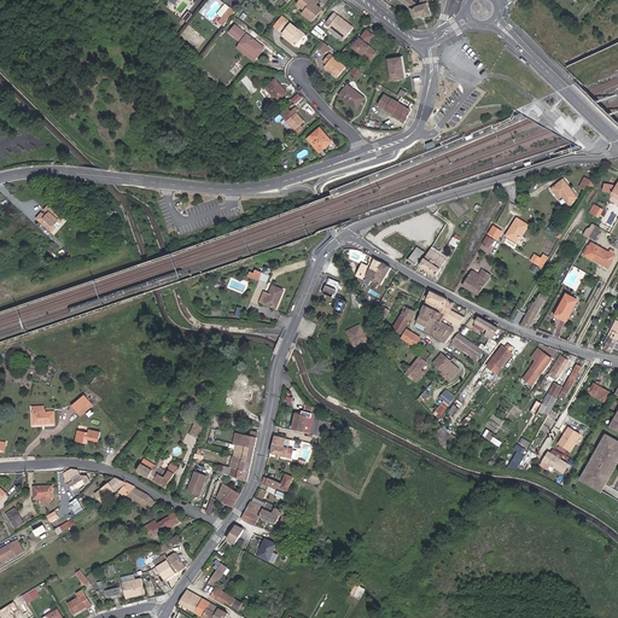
[(313,3),(314,0),(302,0),(298,5),(307,11),(304,15),(313,21),(322,10),(316,5),(313,3)]
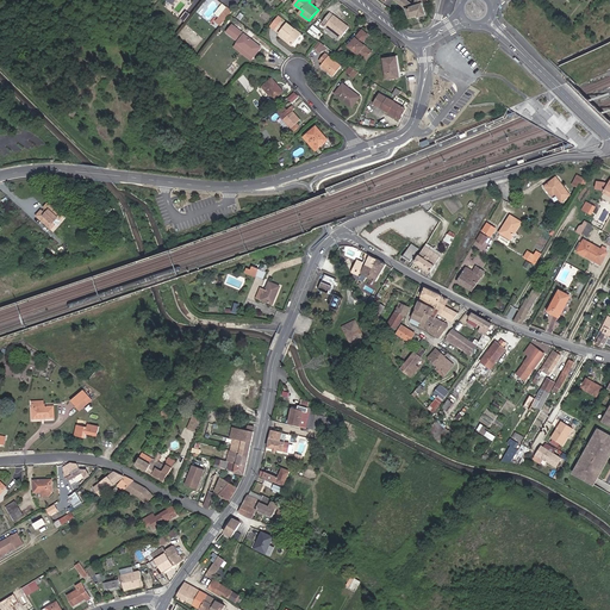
[(415,0),(415,4),(416,6),(414,7),(412,5),(406,0),(394,0),(408,10),(410,18),(418,16),(418,17),(427,14),(423,4),(423,0),(415,0)]
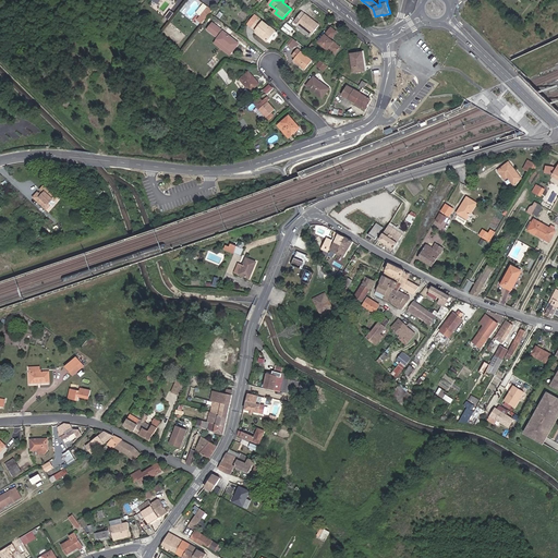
[(165,16),(168,20),(174,13),(170,10),(165,16)]
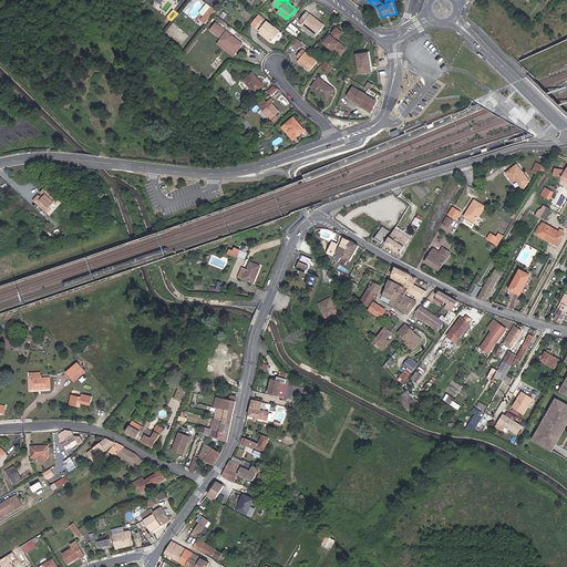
[(325,26),(307,12),(297,24),(300,27),(302,24),(317,35),(325,26)]
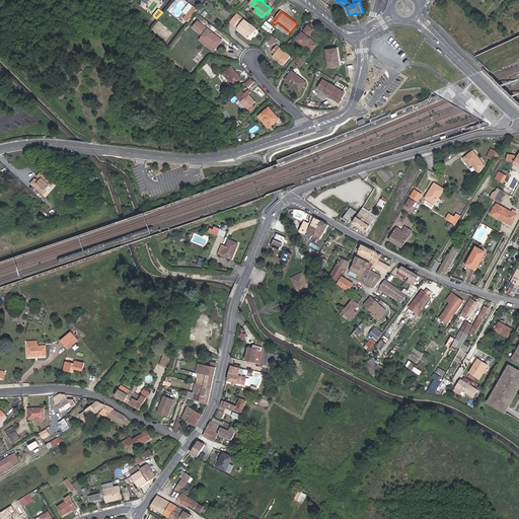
[(230,22),(234,25),(241,17),(237,14),(230,22)]
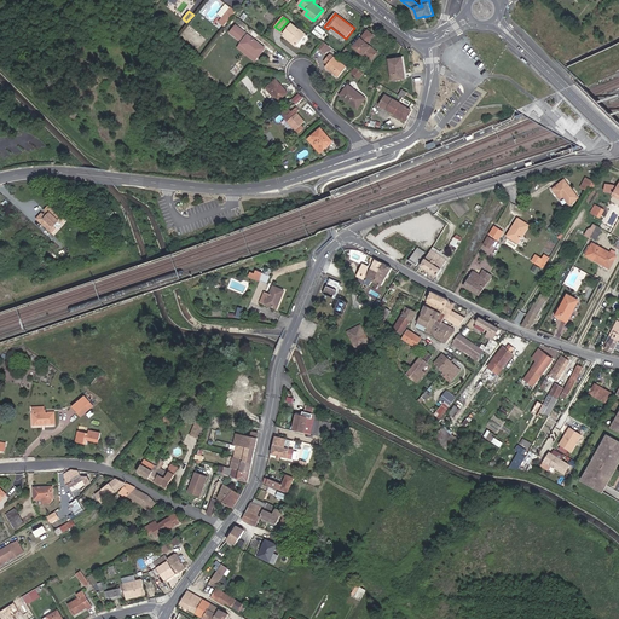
[(305,34),(288,21),(279,30),(290,39),(289,41),(295,45),(305,34)]
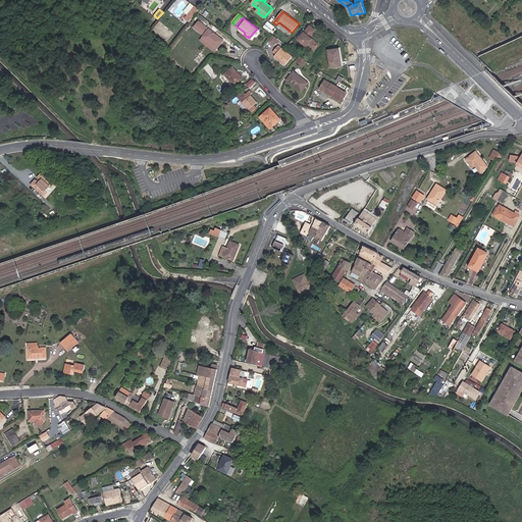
[(207,28),(199,21),(194,28),(202,34),(207,28)]
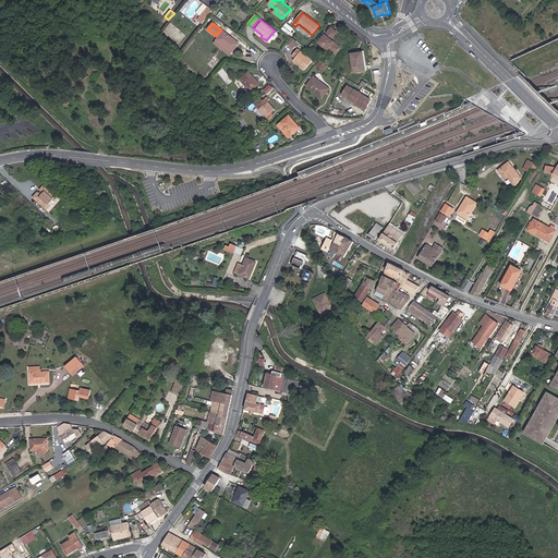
[(287,23),(282,28),(289,34),(293,28),(287,23)]
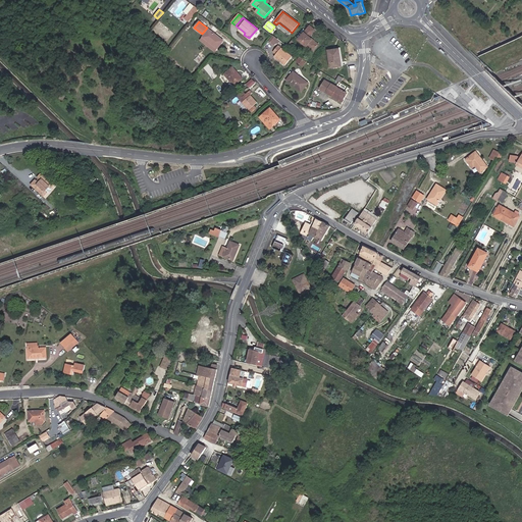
[(315,30),(310,25),(298,40),(312,52),(318,45),(309,37),(315,30)]
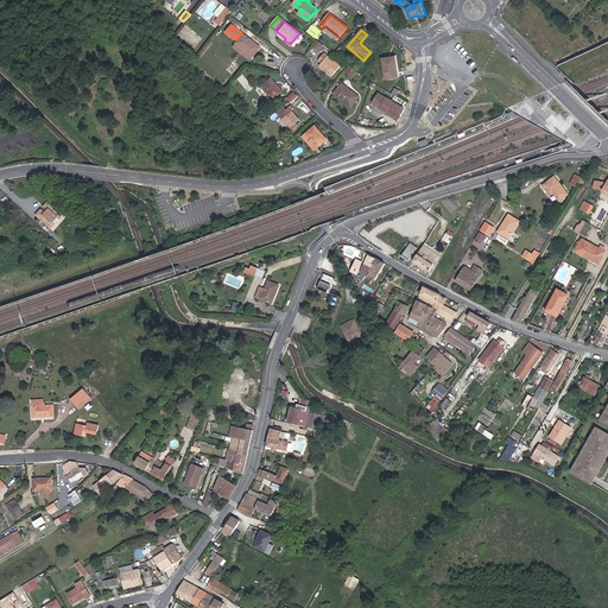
[(236,43),(253,56),(260,46),(244,35),(236,43)]
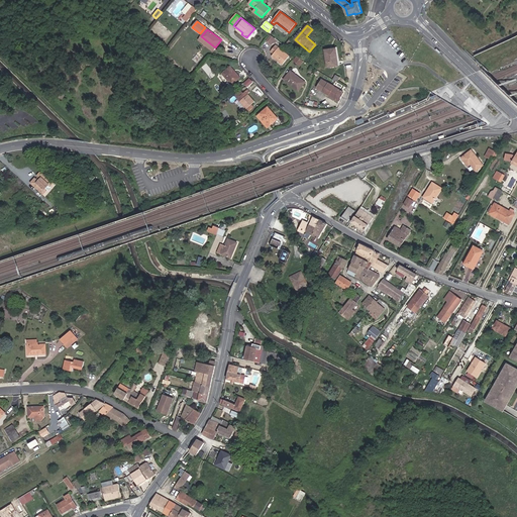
[(270,34),(266,40),(273,45),(277,39),(270,34)]
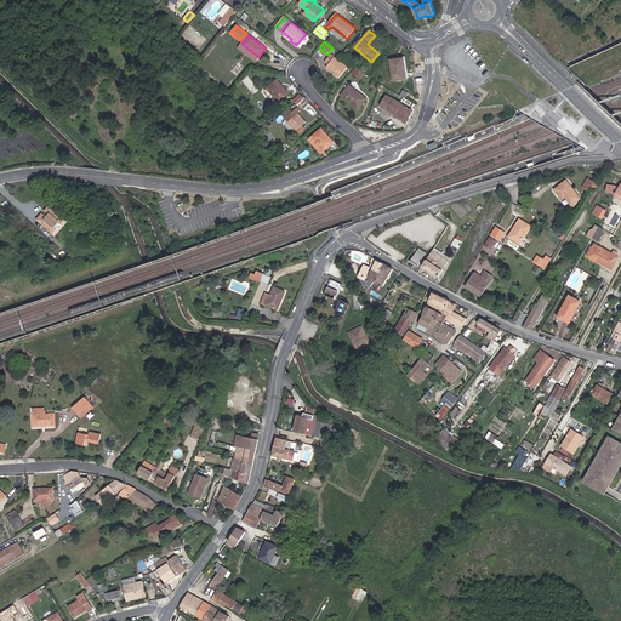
[(256,61),(258,57),(241,44),(239,49),(256,61)]
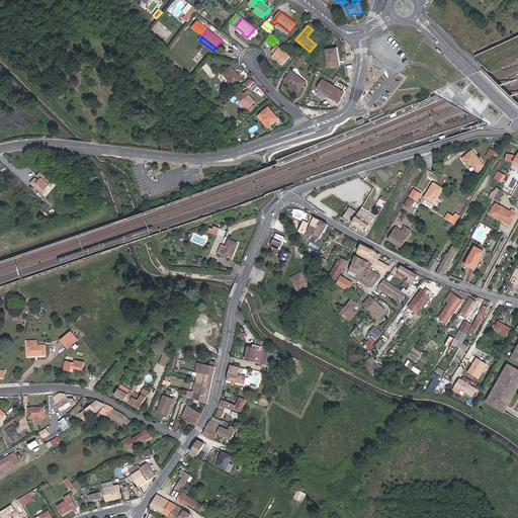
[(283,64),(289,56),(279,48),(279,47),(276,45),(271,52),(274,54),(272,56),(283,64)]
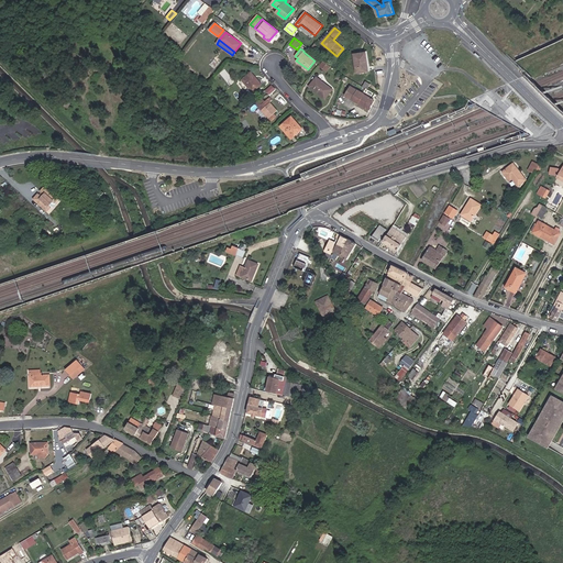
[(370,72),(366,53),(354,54),(357,73),(370,72)]
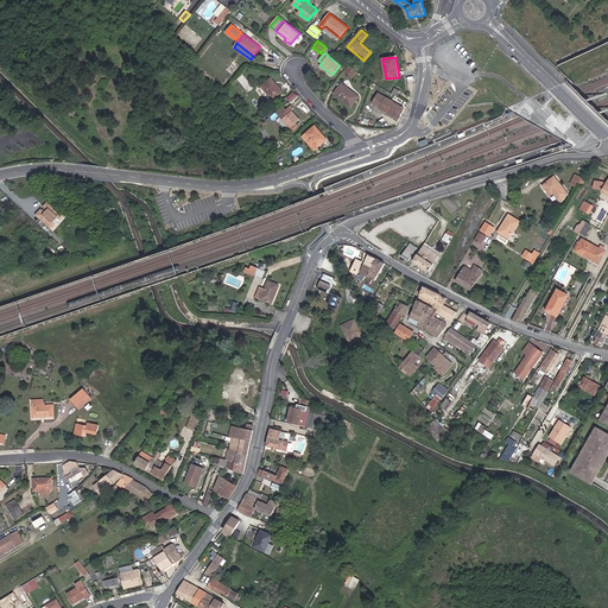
[(356,73),(349,67),(346,71),(353,77),(356,73)]
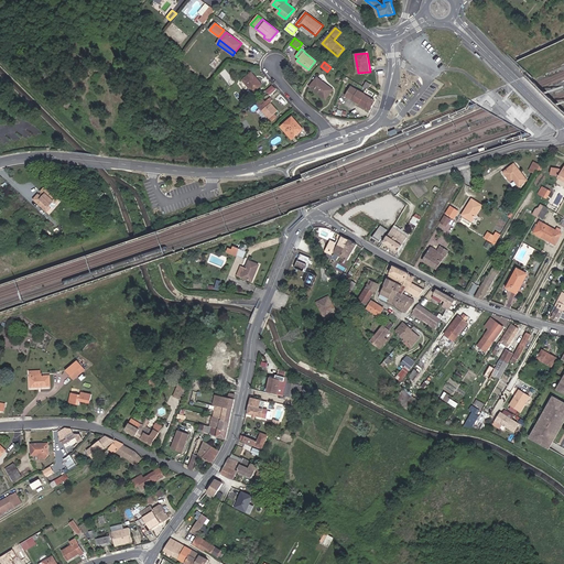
[(253,93),(262,85),(251,73),(242,80),(253,93)]
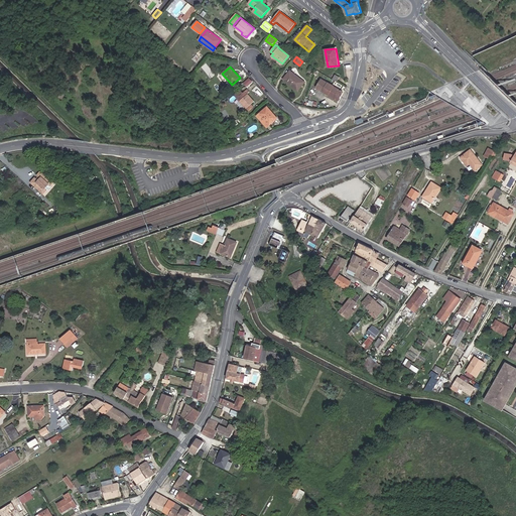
[(297,91),(304,82),(290,72),(283,80),(297,91)]
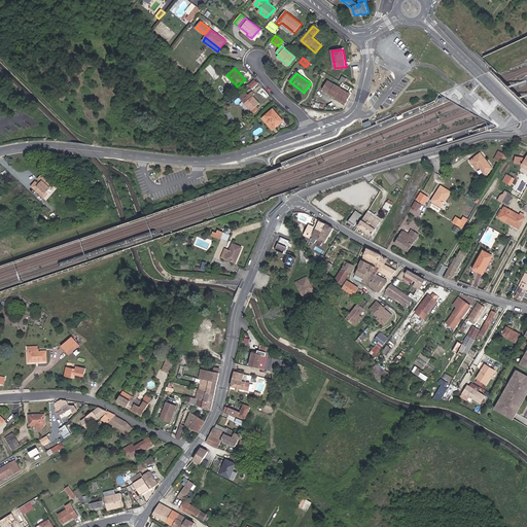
[(254,88),(257,81),(253,79),(249,85),(254,88)]
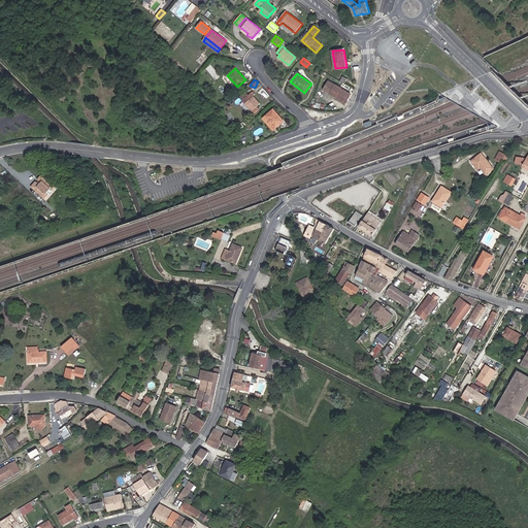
[(345,103),(351,94),(329,80),(324,91),(345,103)]
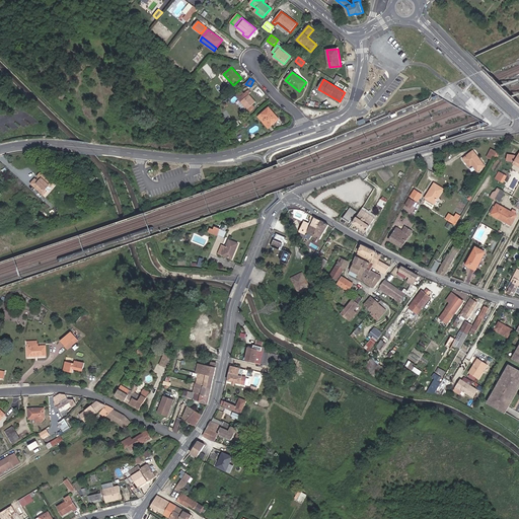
[(247,109),(252,104),(255,101),(246,91),(242,95),(240,93),(237,96),(239,98),(238,99),(247,109)]
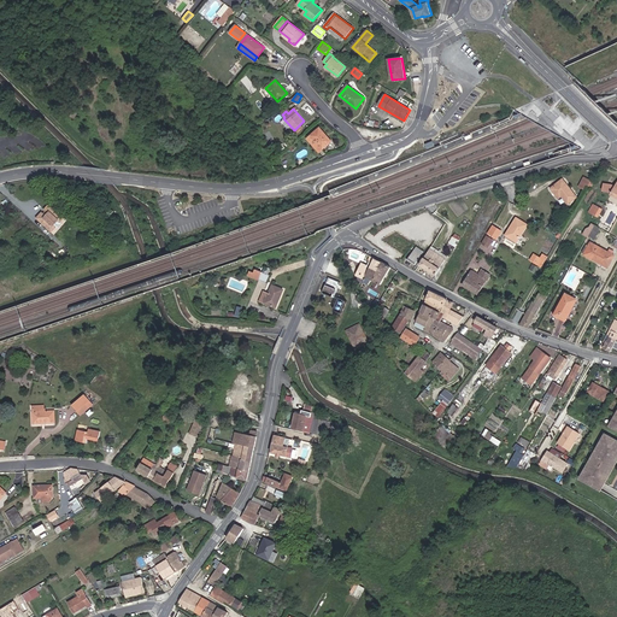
[(331,141),(319,128),(307,139),(319,152),(331,141)]
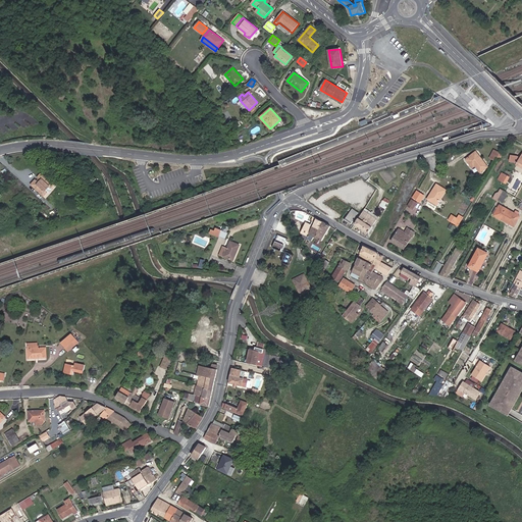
[(488,166),(477,151),(468,159),(474,167),(476,165),(482,171),(488,166)]
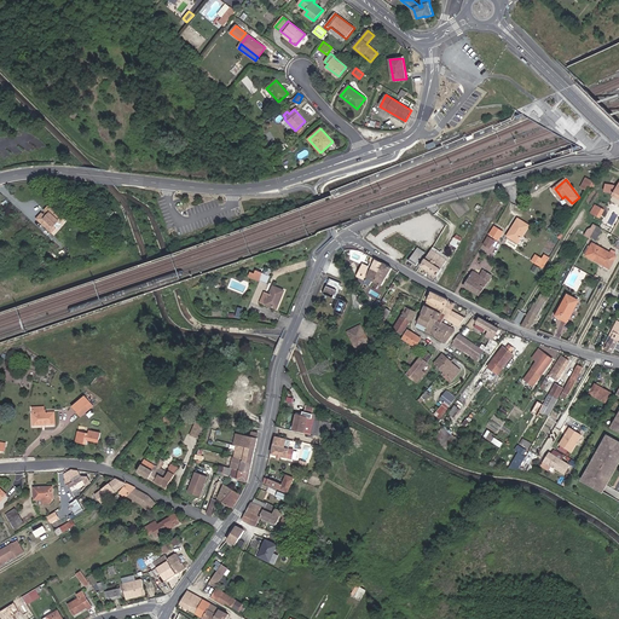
[(618,198),(618,181),(617,187),(612,185),(606,184),(605,191),(611,192),(613,194),(613,195),(618,198)]
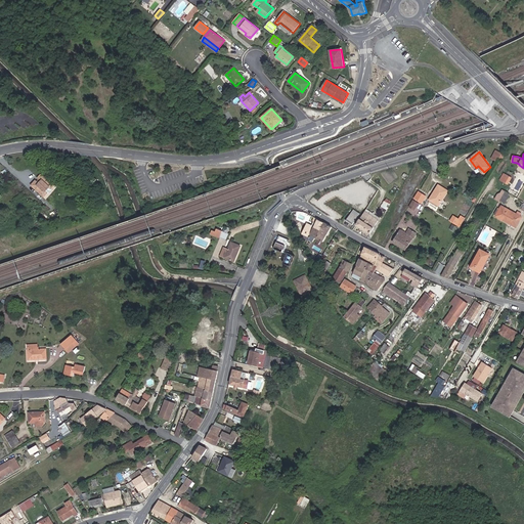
[(35,179),(31,183),(43,194),(46,191),(45,190),(49,185),(50,187),(54,183),(42,172),(38,177),(40,179),(38,182),(35,179)]
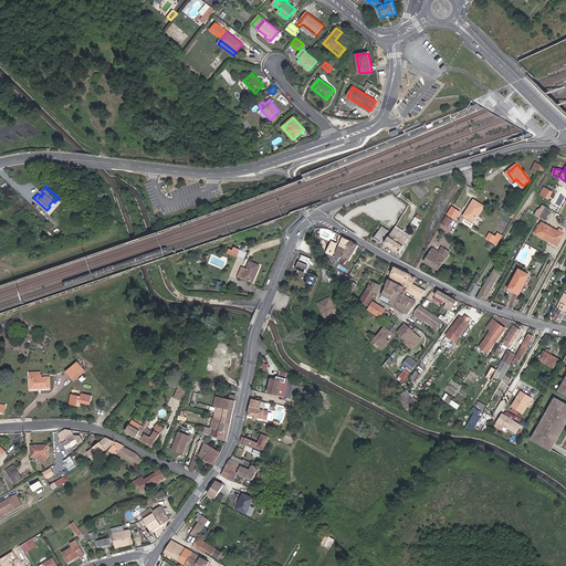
[(553,191),(545,188),(542,195),(549,199),(551,196),(553,191)]
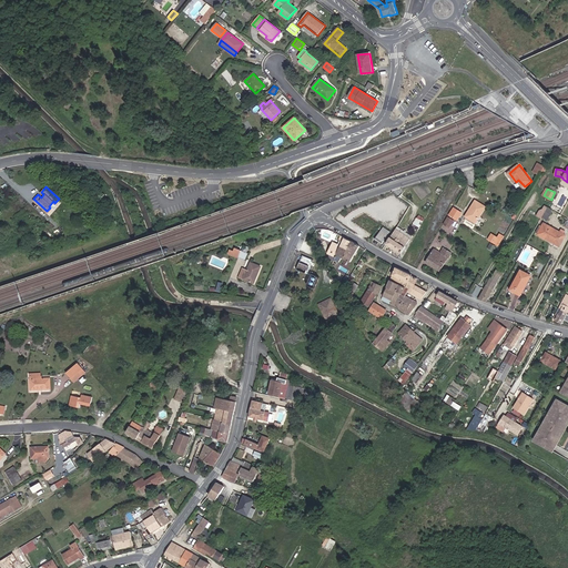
[(474,209),(469,217),(477,222),(486,206),(477,201),(473,208),(474,209)]
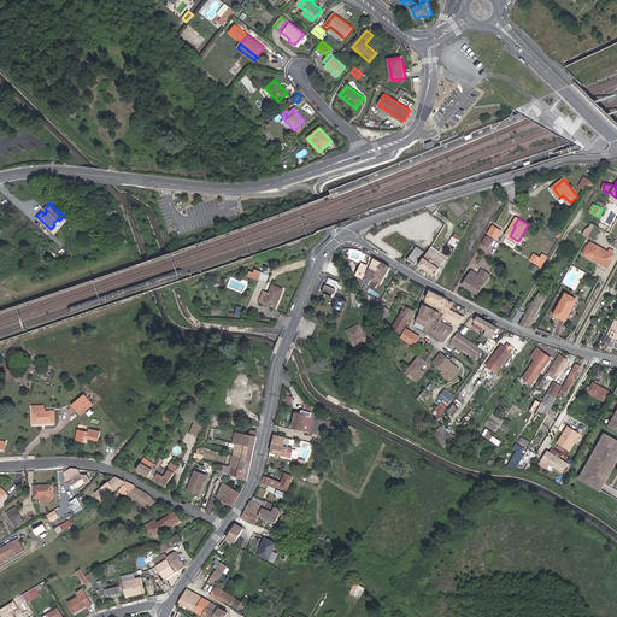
[(497,240),(503,229),(492,224),(487,234),(497,240)]
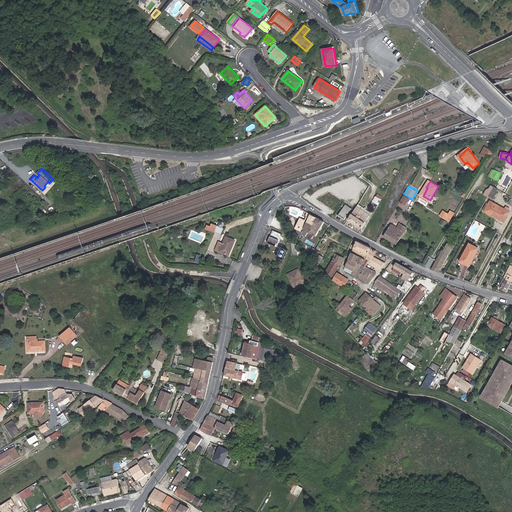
[(493,198),(498,189),(493,187),(490,192),(488,195),(493,198)]
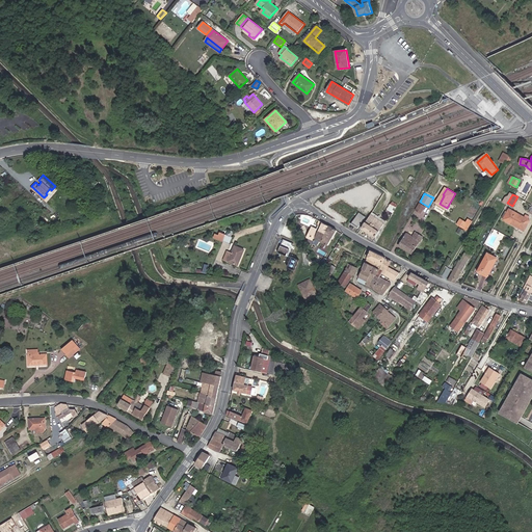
[(426,207),(420,204),(417,210),(422,214),(426,207)]
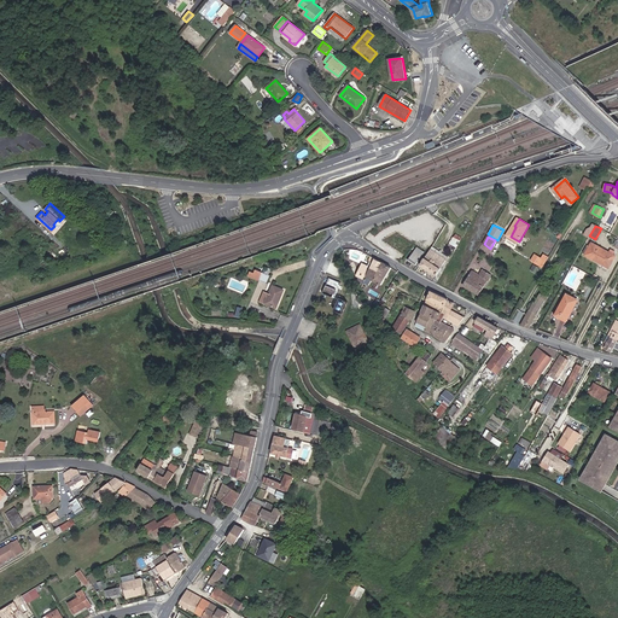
[(592,243),(590,246),(586,254),(586,255),(608,267),(614,256),(592,243)]
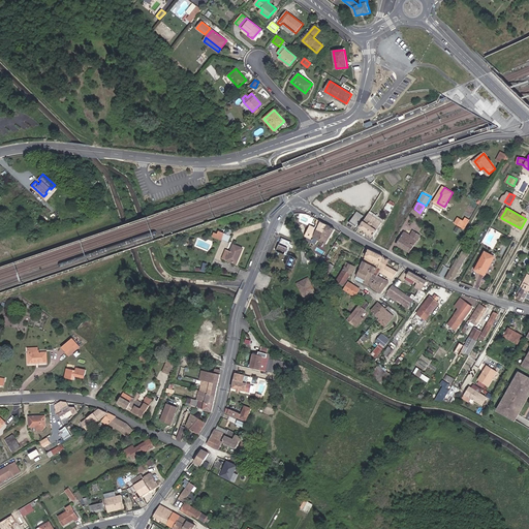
[(355,226),(364,216),(358,212),(349,222),(355,226)]
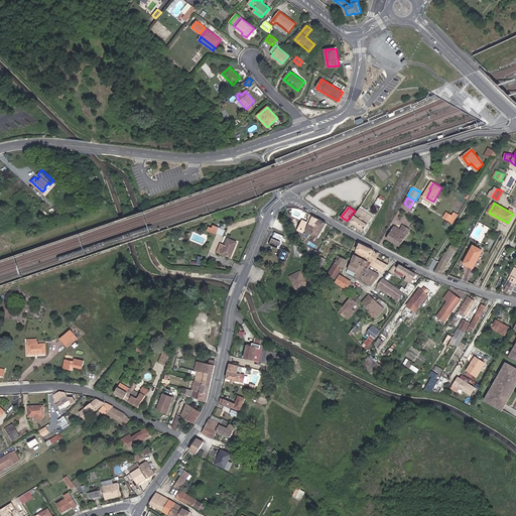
[(365,230),(374,215),(362,207),(352,221),(365,230)]
